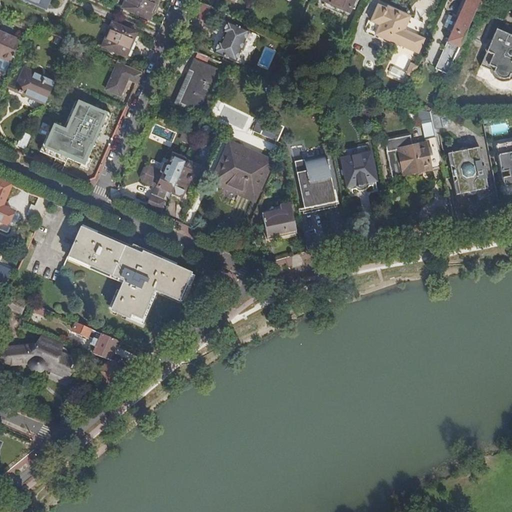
[(125,0),(122,8),(148,20),(156,0),(125,0)]
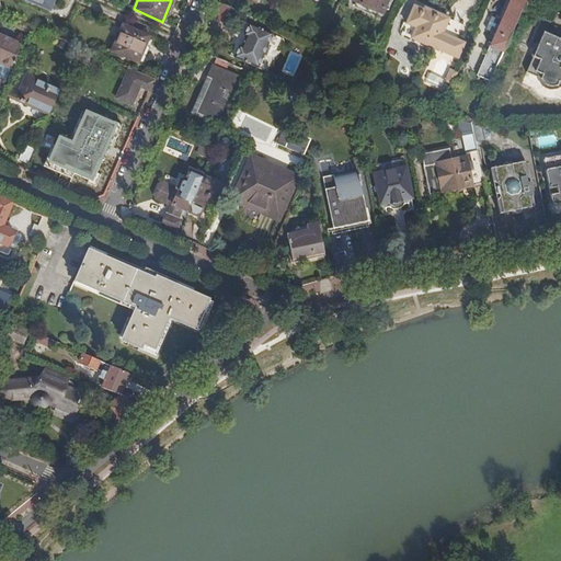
[(388,0),(353,0),(382,13),(388,0)]
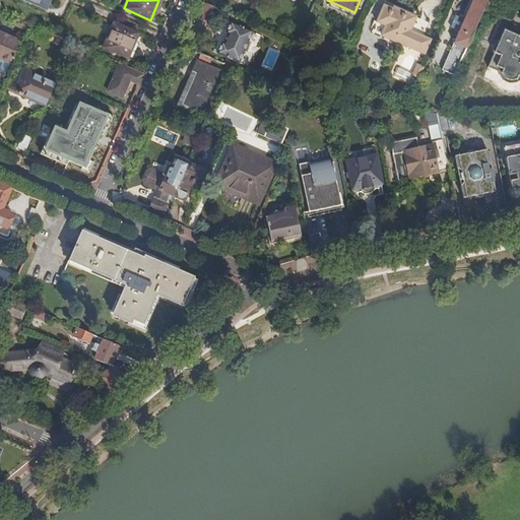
[(472,0),(443,70),(455,76),(481,15),(483,10),(488,0),(472,0)]
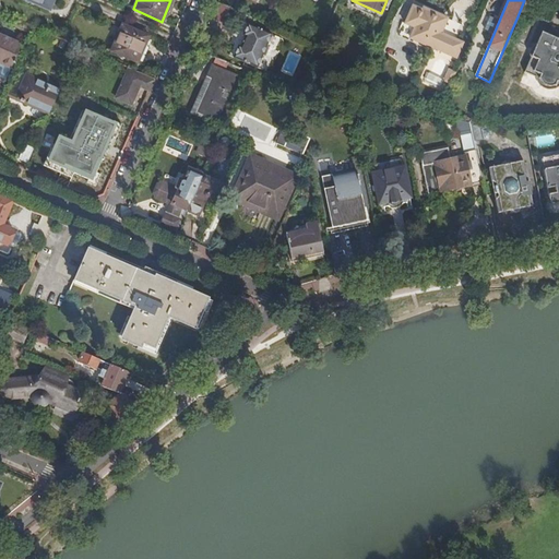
[(401,34),(424,44),(433,49),(435,48),(456,58),(463,43),(456,40),(463,25),(414,3),(401,34)]
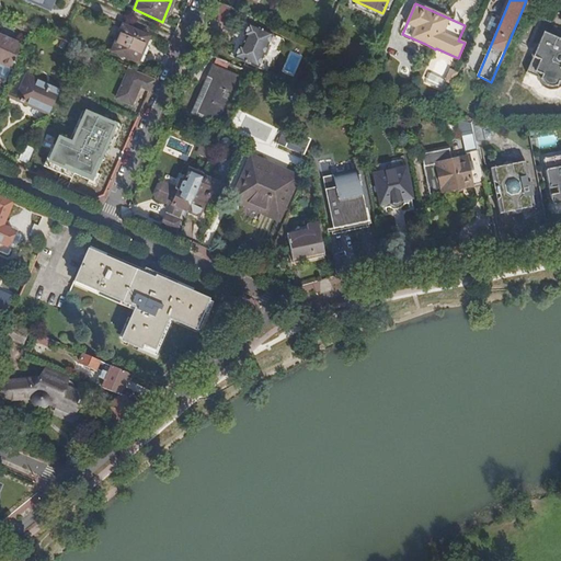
[(522,11),(519,16),(528,21),(531,15),(522,11)]
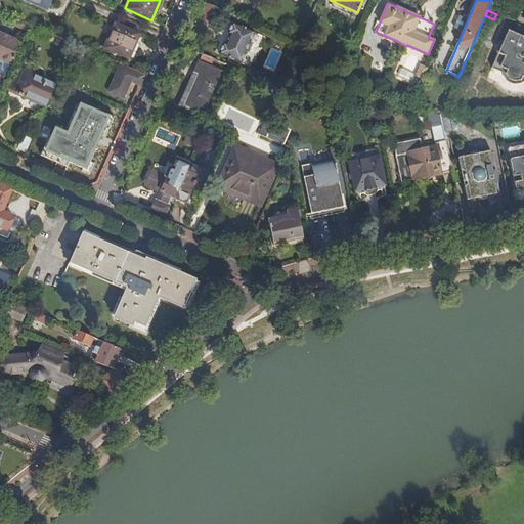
[(129,59),(140,35),(116,24),(104,49),(129,59)]
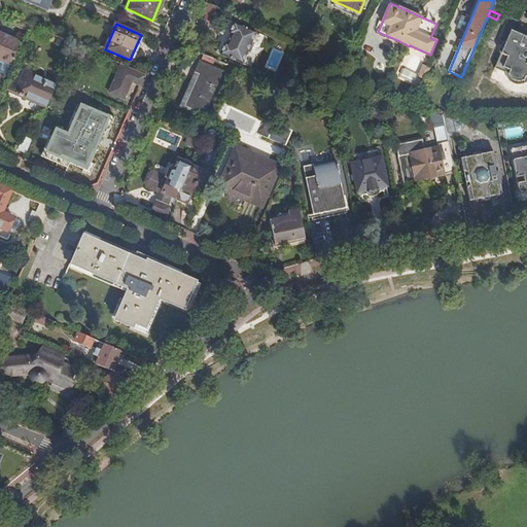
[(256,33),(234,24),(230,34),(232,35),(227,44),(225,43),(220,55),(243,64),(247,54),(249,54),(250,53),(253,45),(253,44),(251,43),(256,33)]
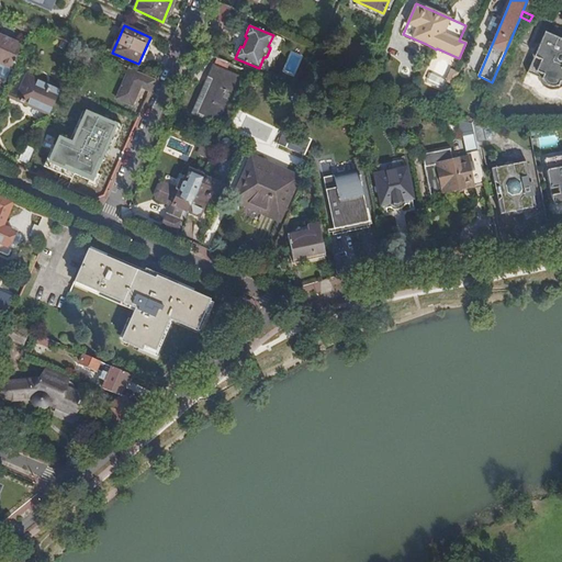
[(425,46),(426,44),(403,34),(402,36),(425,46)]
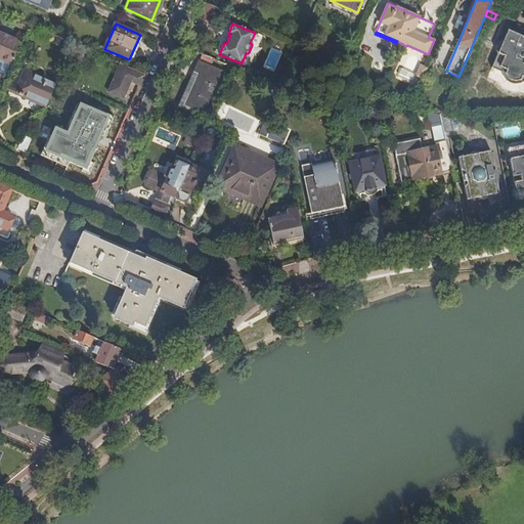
[(523,38),(507,32),(503,43),(500,44),(498,47),(497,50),(497,54),(491,69),(506,75),(508,79),(511,82),(514,83),(517,83),(520,81),(523,82),(523,38)]
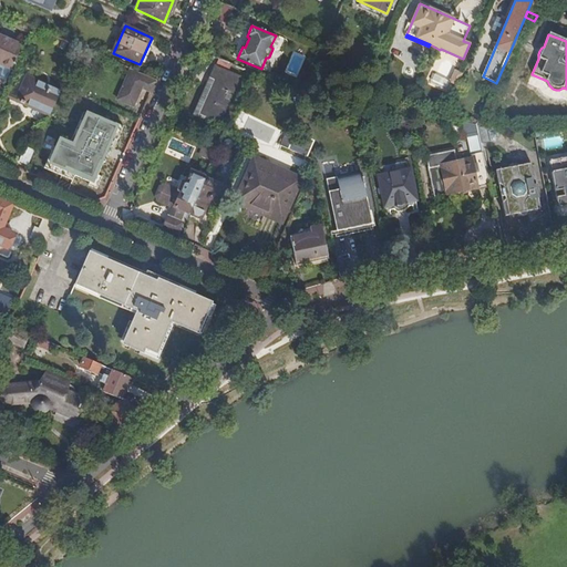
[(0,60),(9,40),(0,35),(0,60)]
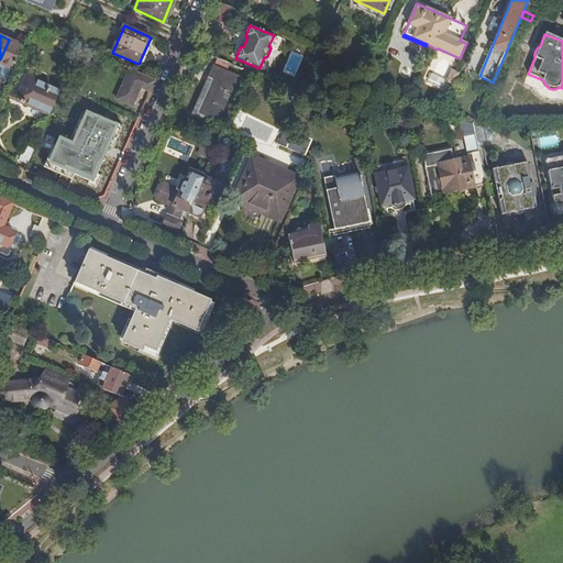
[(9,40),(0,59),(0,63),(12,68),(14,64),(15,64),(17,62),(15,61),(22,46),(9,40)]
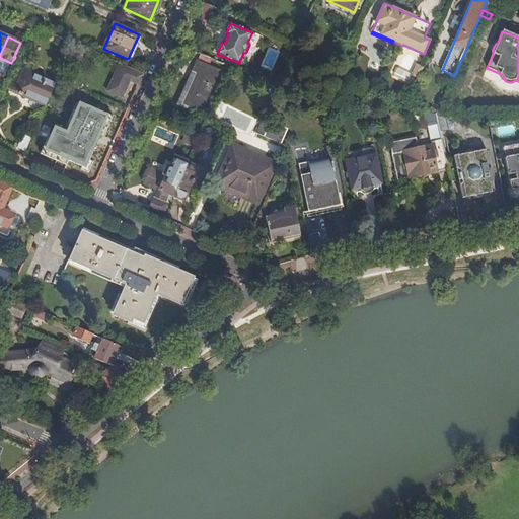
[(183,104),(202,114),(220,71),(197,61),(192,72),(197,74),(183,104)]
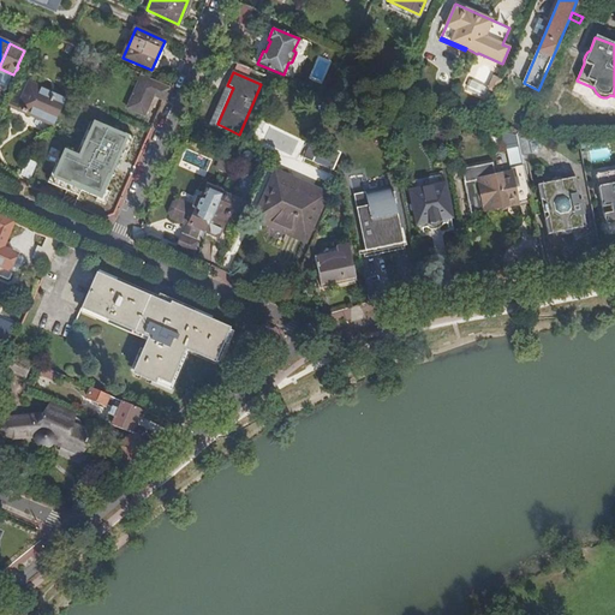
[(165,101),(171,88),(143,76),(129,108),(145,115),(154,95),(165,101)]
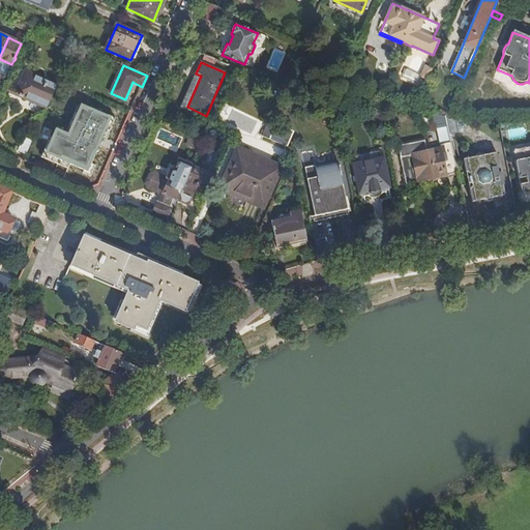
[(17,94),(18,95),(28,72),(26,71),(17,94)]
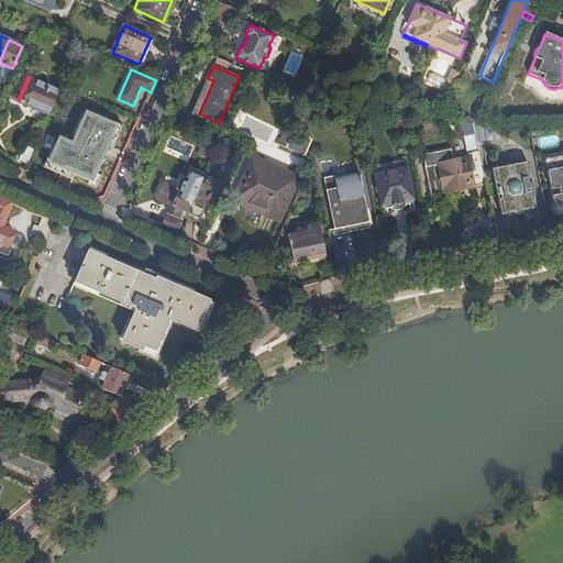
[(25,103),(51,114),(61,91),(30,77),(19,101),(21,101),(20,102),(24,105),(25,103)]
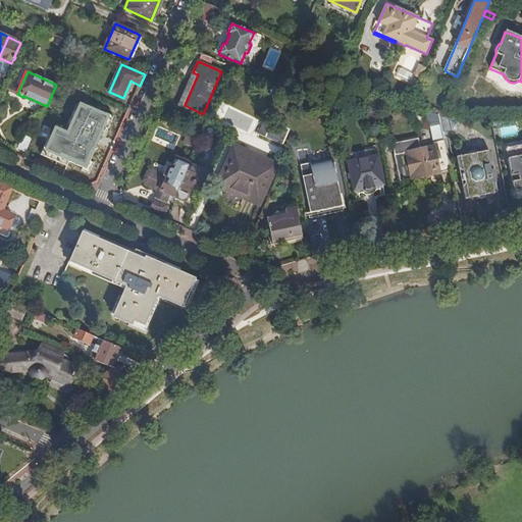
[(202,116),(203,114),(185,105),(198,74),(193,72),(178,106),(202,116)]
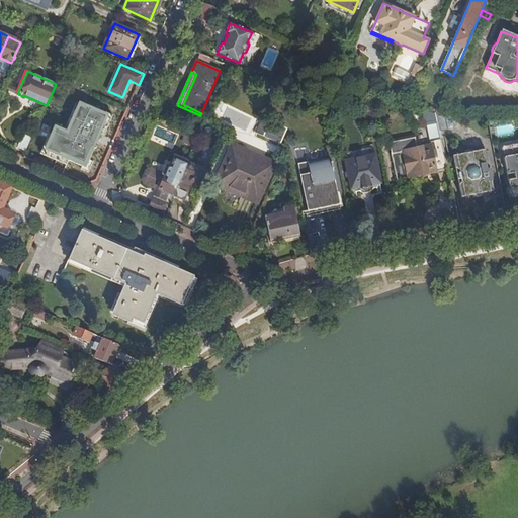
[(97,110),(75,100),(72,105),(69,104),(66,111),(69,113),(62,128),(85,139),(97,110)]
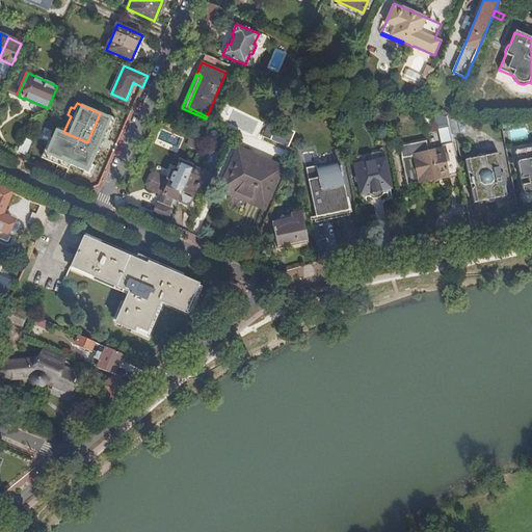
[(386,124),(383,110),(370,108),(369,114),(377,115),(379,125),(386,124)]
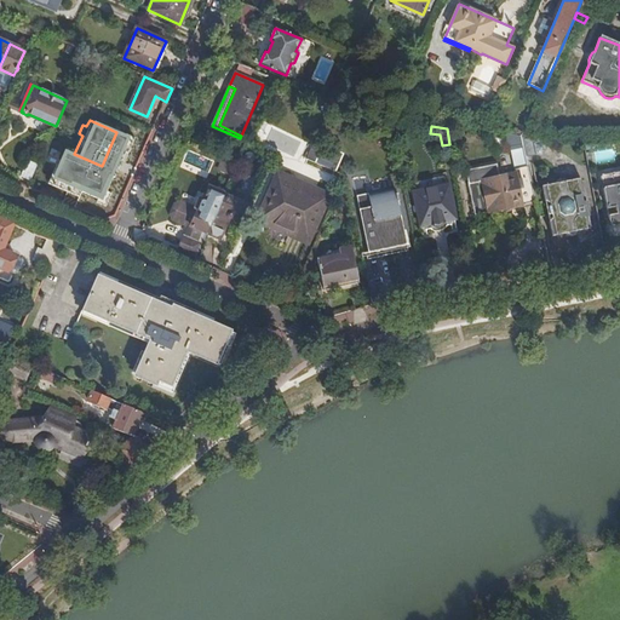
[(522,137),(507,135),(509,143),(511,147),(512,148),(524,145),(522,137)]
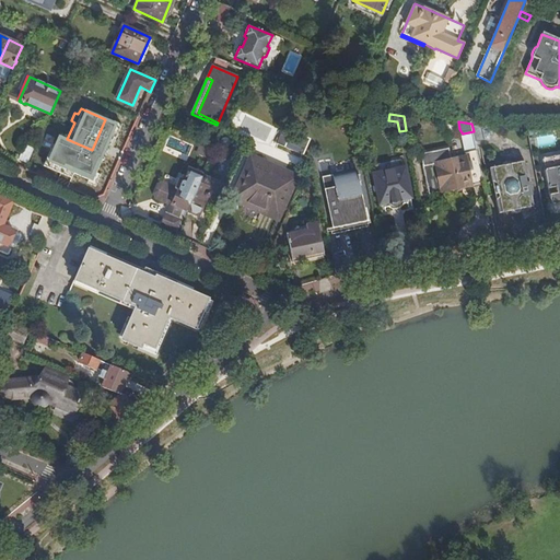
[(494,126),(471,124),(474,131),(476,142),(491,139),(496,133),(494,126)]
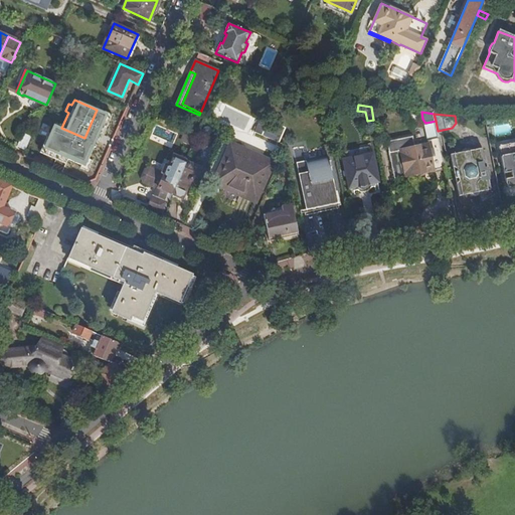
[(258,127),(255,133),(263,136),(270,121),(262,118),(258,127)]
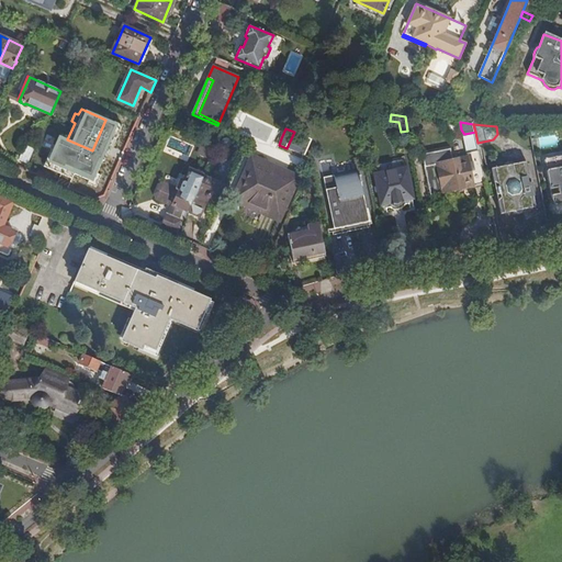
[(294,132),(287,148),(304,156),(312,141),(294,132)]
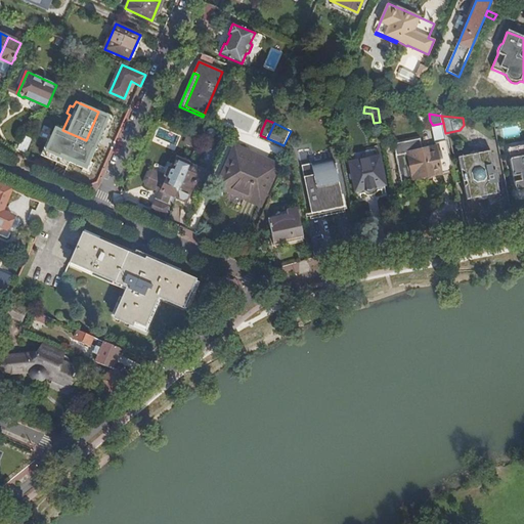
[(433,125),(432,124),(431,126),(435,143),(446,140),(445,133),(443,123),(433,125)]
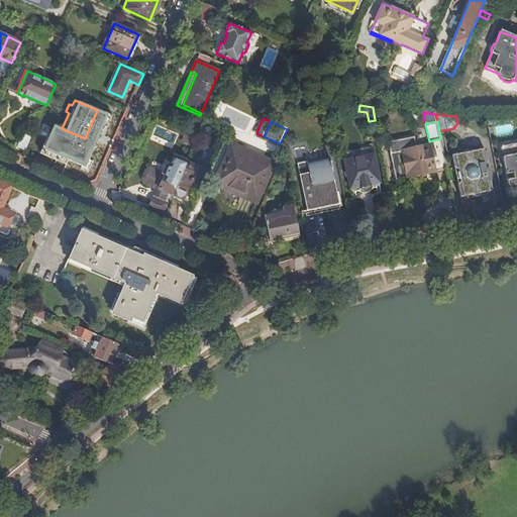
[(198,136),(188,131),(185,140),(188,144),(193,147),(198,136)]
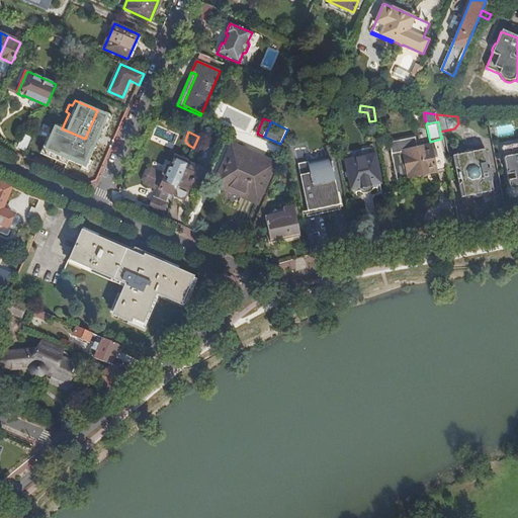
[(441,139),(430,142),(431,145),(418,148),(416,138),(390,144),(397,180),(408,178),(408,179),(419,176),(421,177),(425,176),(428,174),(448,170),(441,139)]
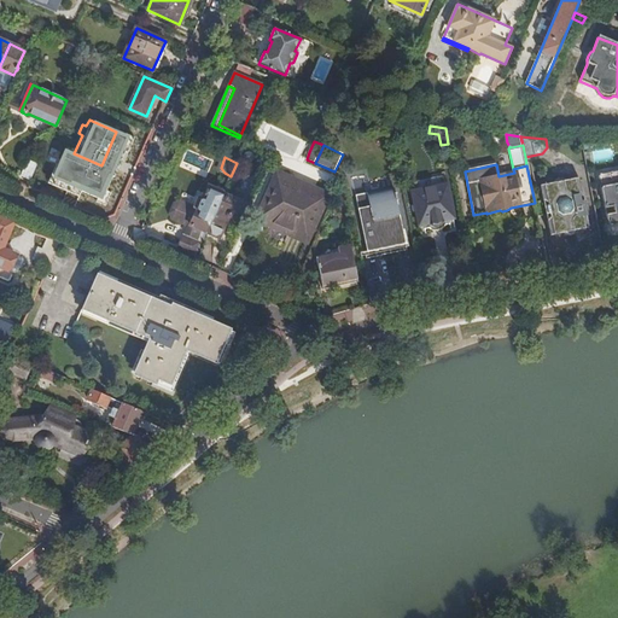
[(617,172),(617,169),(601,173),(599,176),(601,188),(604,186),(616,184),(614,174),(616,173),(617,172)]
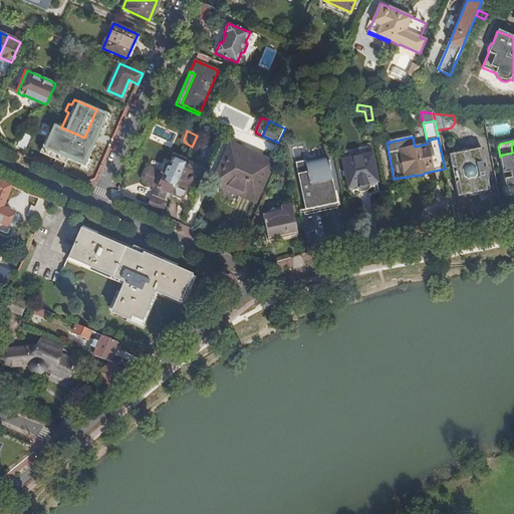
[(513,143),(512,144),(511,145),(512,153),(502,155),(500,157),(507,186),(508,188),(513,186),(513,143)]
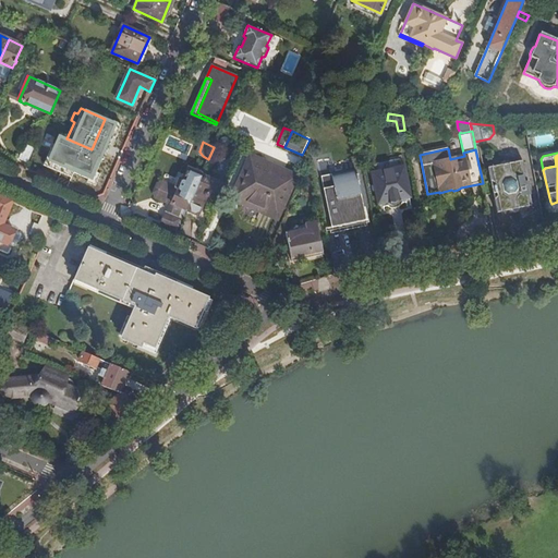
[(296,177),(251,157),(246,167),(244,166),(237,183),(243,186),(239,197),(250,202),(247,206),(262,211),(263,207),(280,215),(296,177)]
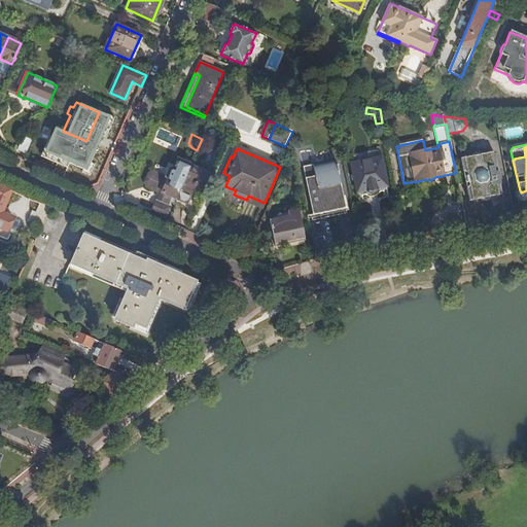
[(495,152),(464,159),(464,161),(472,159),(473,162),(495,157),(495,152)]
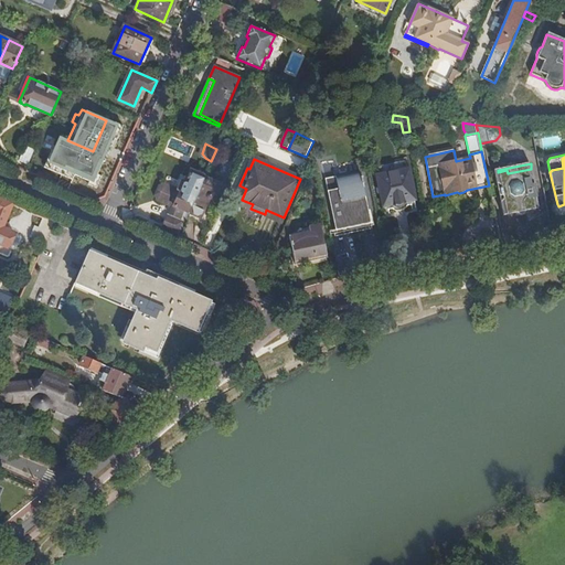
[(409,168),(376,176),(383,208),(416,200),(409,168)]
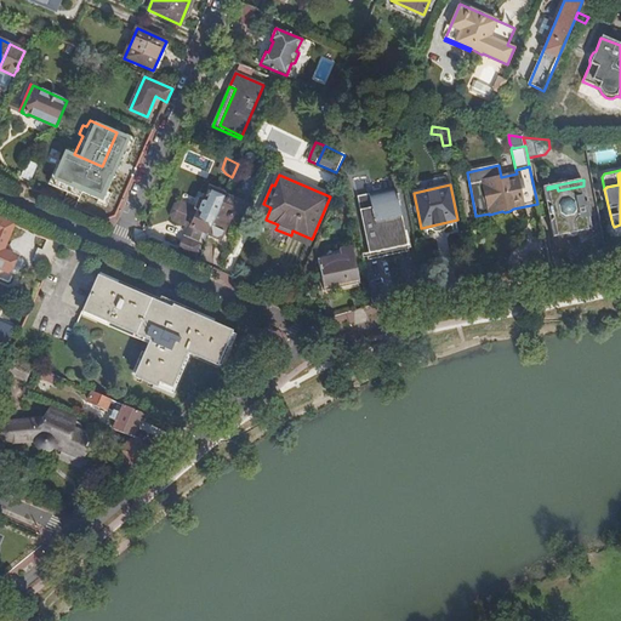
[(547,189),(547,187),(543,188),(547,203),(551,205),(552,209),(550,209),(552,216),(553,216),(554,220),(551,224),(553,238),(556,238),(556,237),(565,234),(565,229),(592,224),(584,186),(558,191),(557,187),(547,189)]
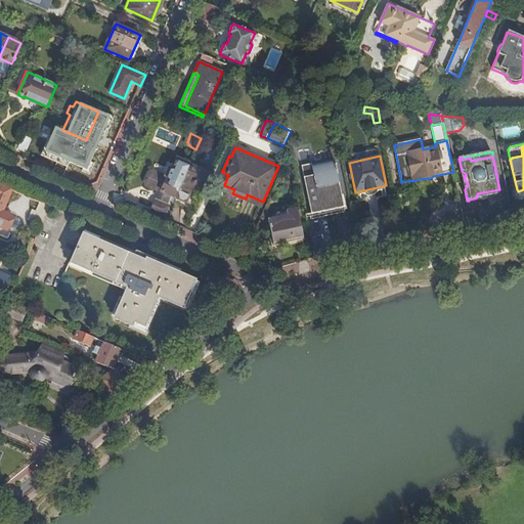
[(157,205),(153,215),(165,220),(174,199),(189,165),(190,162),(187,161),(186,164),(176,160),(171,171),(169,169),(168,170),(165,177),(167,178),(162,192),(166,194),(164,198),(168,200),(164,209),(157,205)]
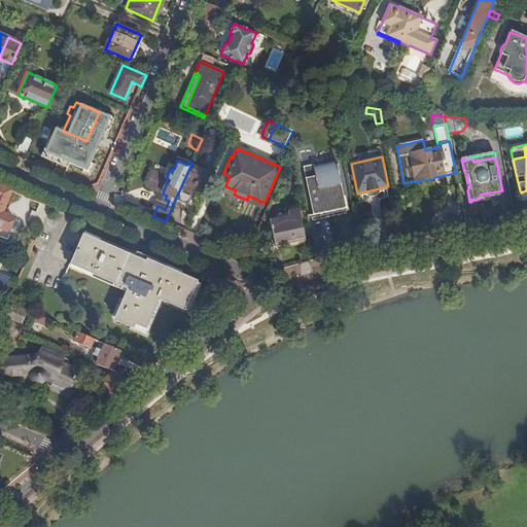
[(316,180),(306,182),(313,215),(327,212),(328,217),(347,214),(336,161),(313,165),(316,180)]
